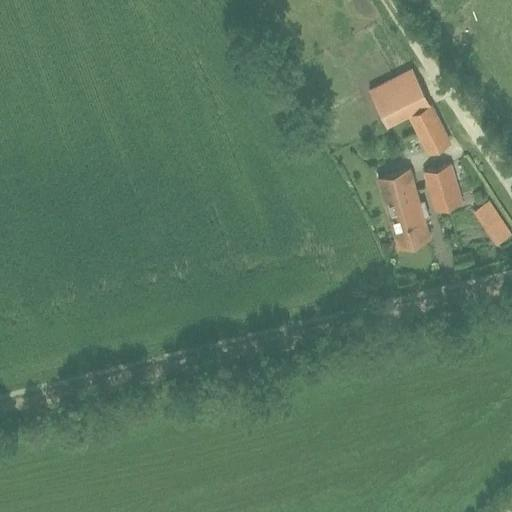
[(387,126),(429,102),(411,70),(369,94),(387,126)]
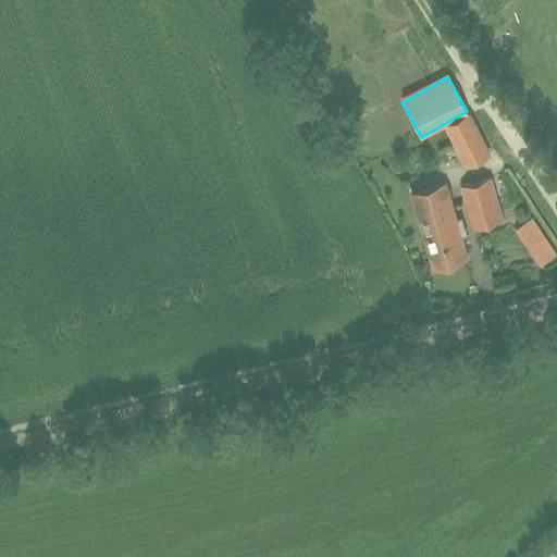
[(448,126),(468,168),(491,156),(470,115),(448,126)]
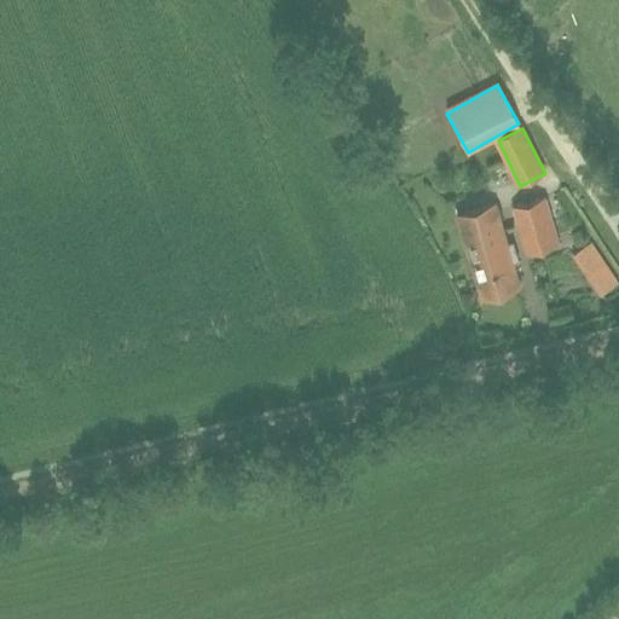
[(527,255),(560,246),(547,198),(514,208),(527,255)]
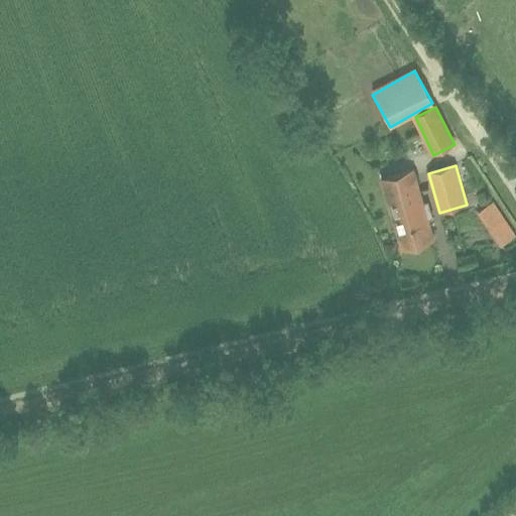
[(427,204),(423,205),(413,170),(382,179),(403,250),(433,241),(428,220),(432,219),(427,204)]
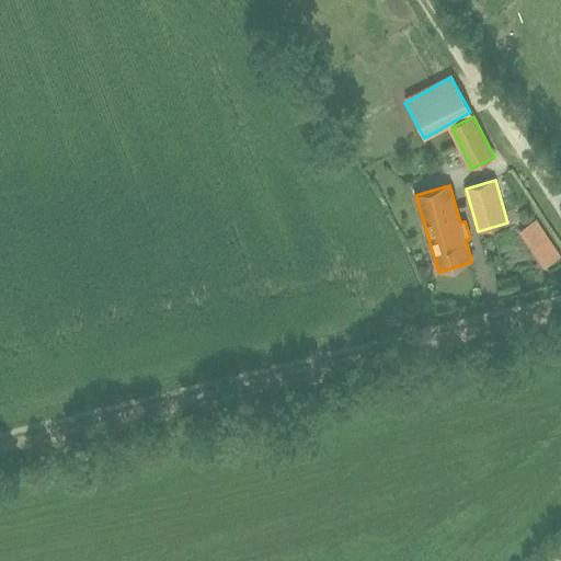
[(518,232),(525,242),(544,270),(560,256),(537,220),(518,232)]
